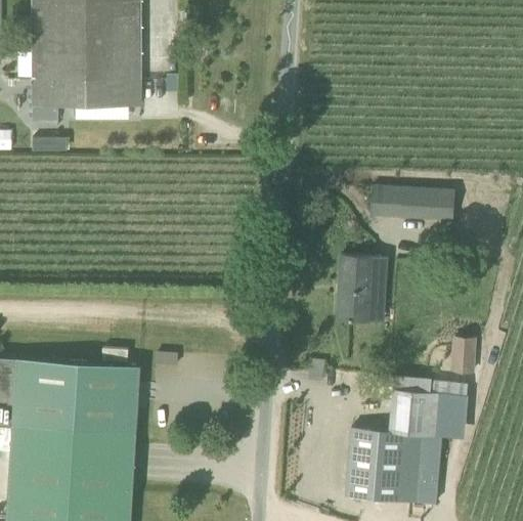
[(140,106),(139,0),(31,0),(32,106),(32,123),(57,123),(57,106),(140,106)]
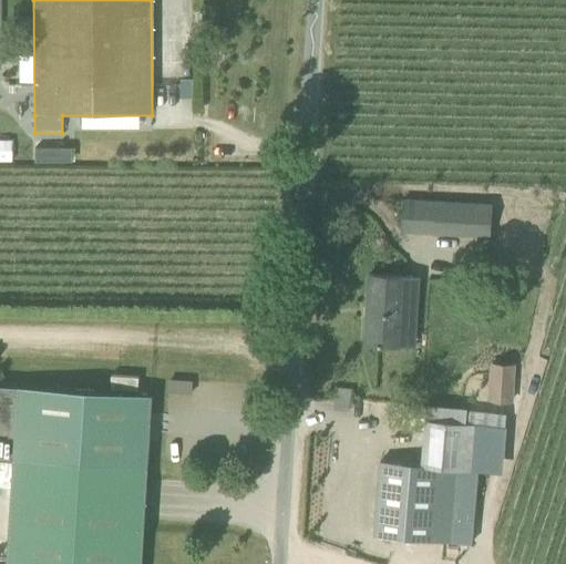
[(192,101),(191,88),(179,88),(179,102),(192,101)]
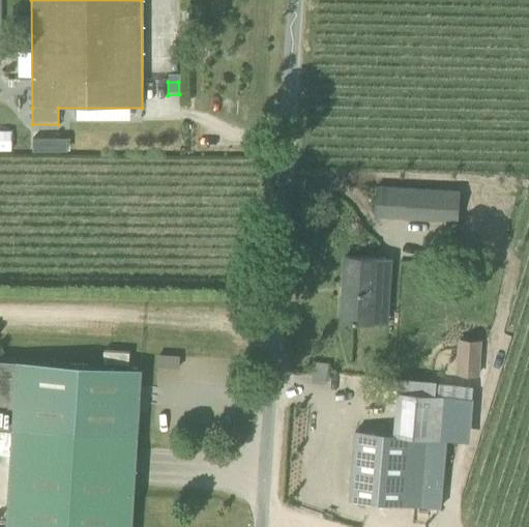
[(0,150),(11,151),(12,133),(0,130),(0,150)]
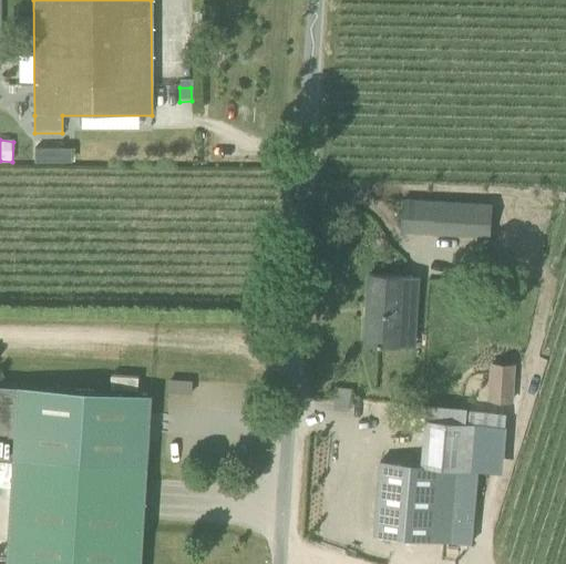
[(61,151),(34,151),(34,165),(61,164),(61,151)]
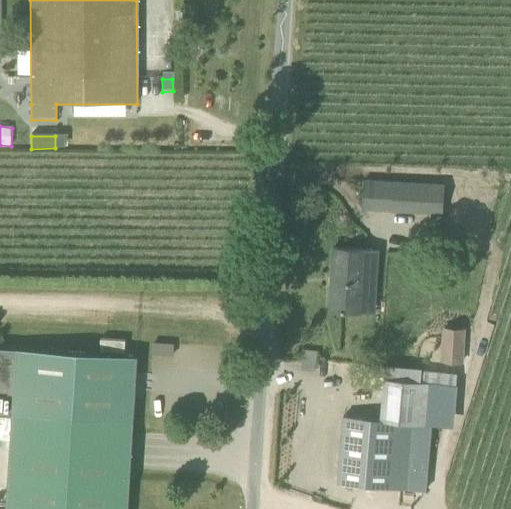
[(359,211),(442,215),(444,186),(360,182),(359,211)]
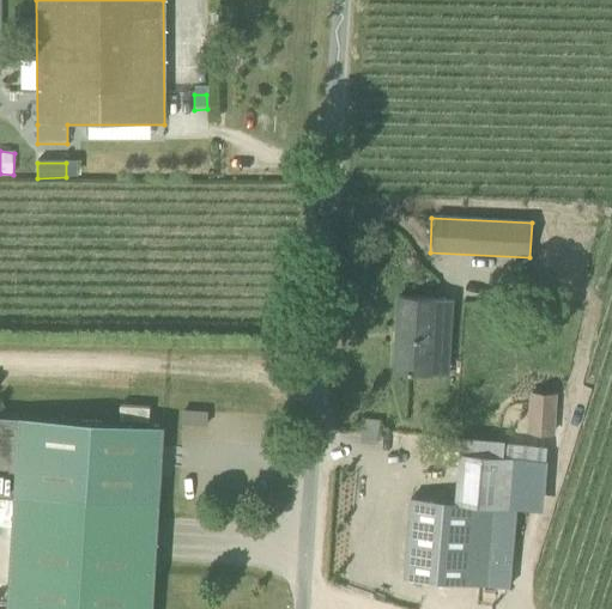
[(432,376),(436,302),(398,299),(393,373),(432,376)]
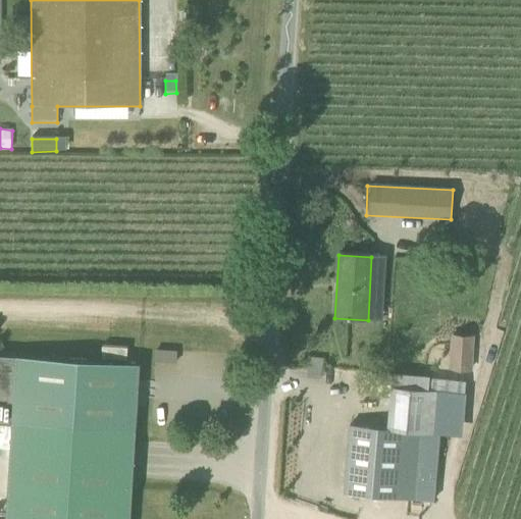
[(451,339),(449,373),(469,374),(471,340),(451,339)]
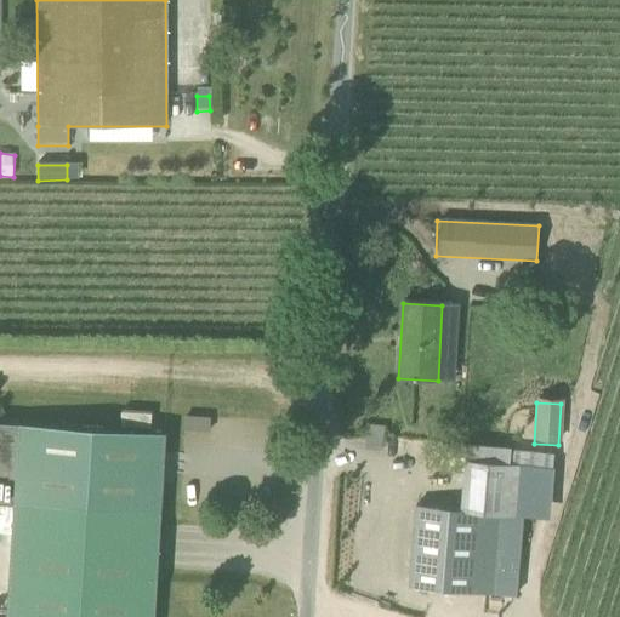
[(20,426),(15,503),(6,616),(152,616),(164,435),(20,426)]
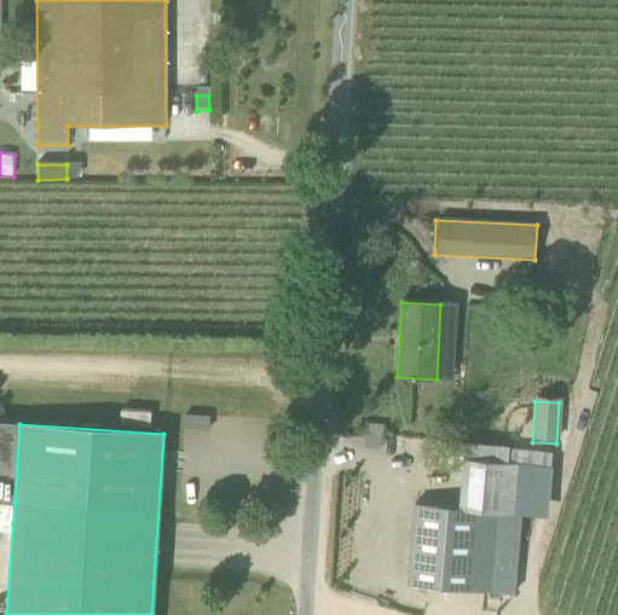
[(473,593),(480,511),(414,505),(406,587),(473,593)]
